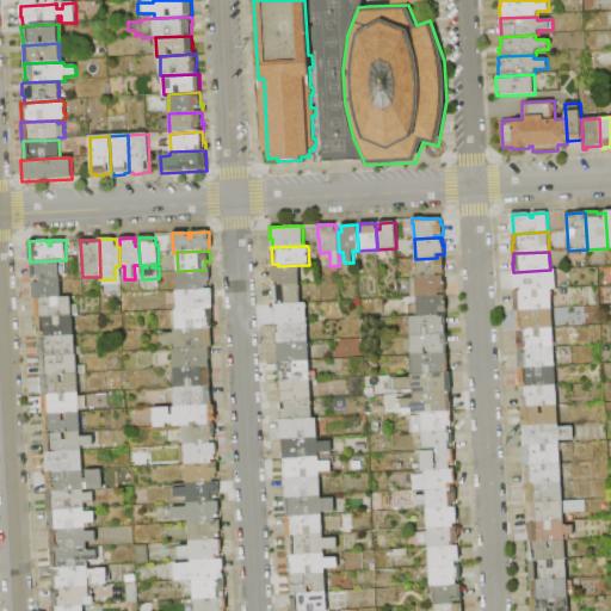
[(418,278),(417,259),(437,258),(444,258),(444,273),(437,273),(437,277),(418,278)]
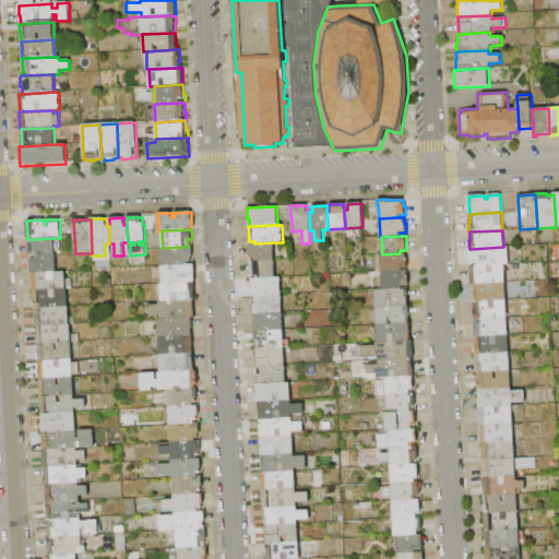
[(31,256),(31,254),(28,254),(28,244),(30,244),(30,241),(35,241),(35,239),(54,238),(55,256),(36,256),(31,256)]
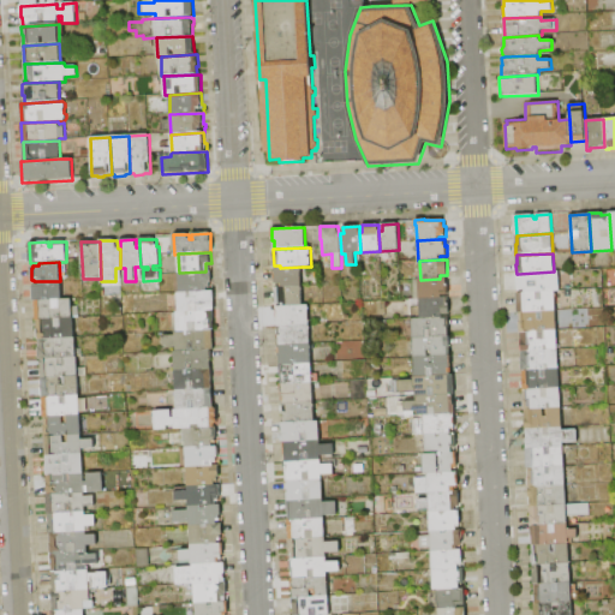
[(302,267),(302,286),(282,287),(282,285),(275,285),(275,282),(274,282),(273,270),(275,270),(275,268),(280,268),(302,267)]
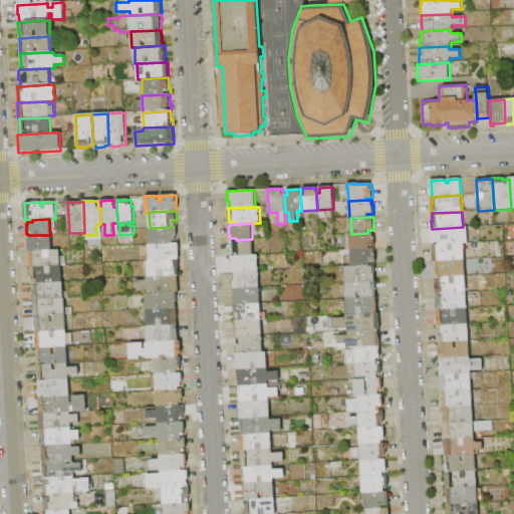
[(177,227),(178,236),(173,237),(173,243),(150,244),(150,228),(172,227),(177,227)]
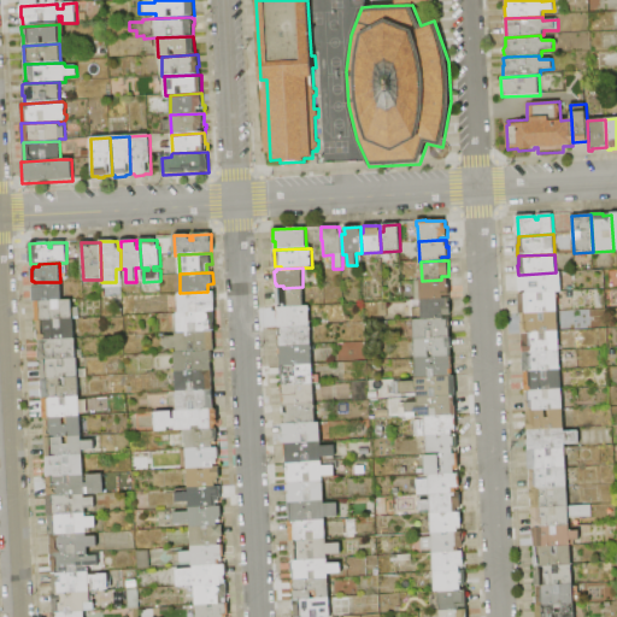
[(528,294),(527,291),(519,292),(519,275),(556,272),(560,272),(562,293),(557,293),(528,294)]
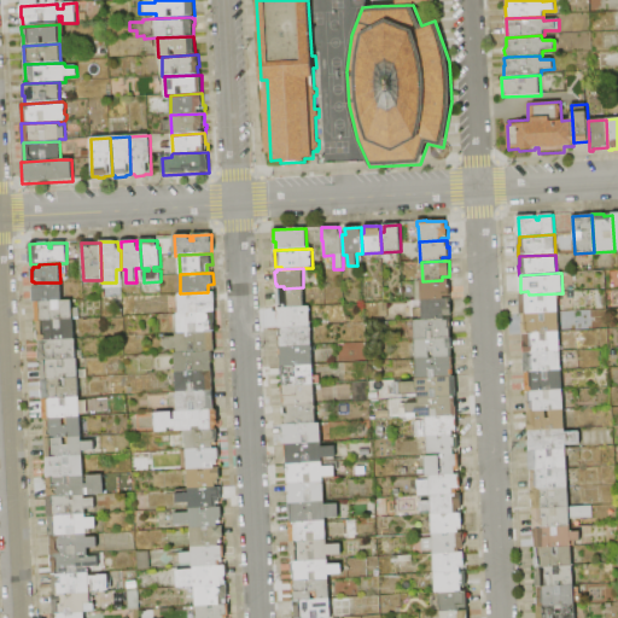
[(423,301),(421,281),(423,281),(442,280),(448,280),(449,287),(452,287),(452,296),(444,297),(444,299),(423,301)]
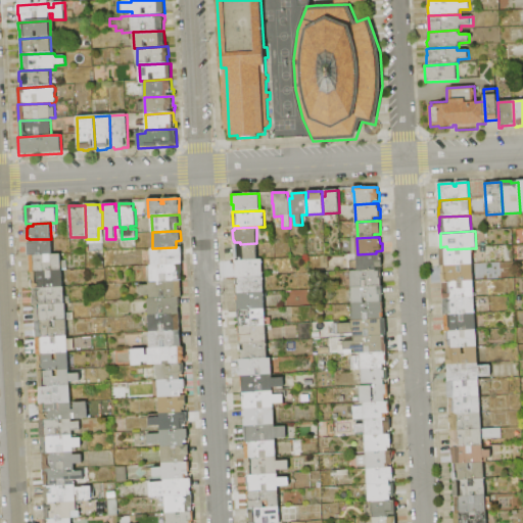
[(29,256),(28,242),(35,242),(34,239),(51,239),(52,239),(53,255),(31,256),(29,256)]
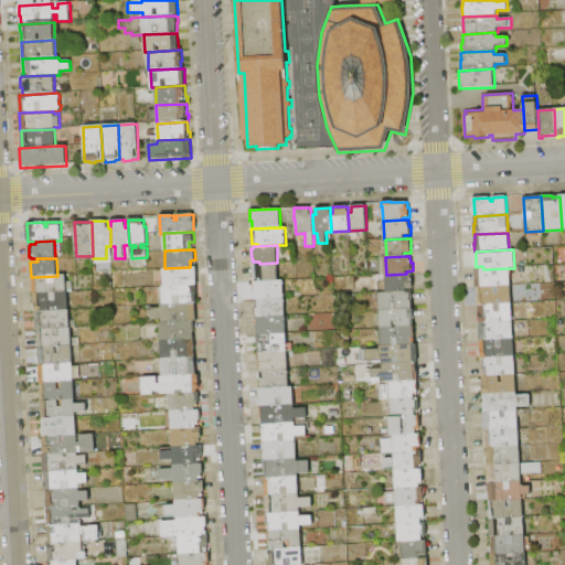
[(277,263),(278,281),(259,281),(259,279),(253,279),(253,265),(259,264),(277,263)]
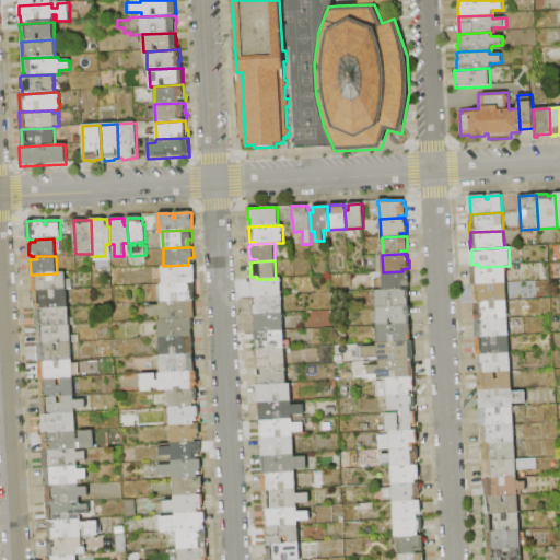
[(195,265),(196,283),(194,283),(163,284),(162,266),(163,266),(188,265),(195,265)]
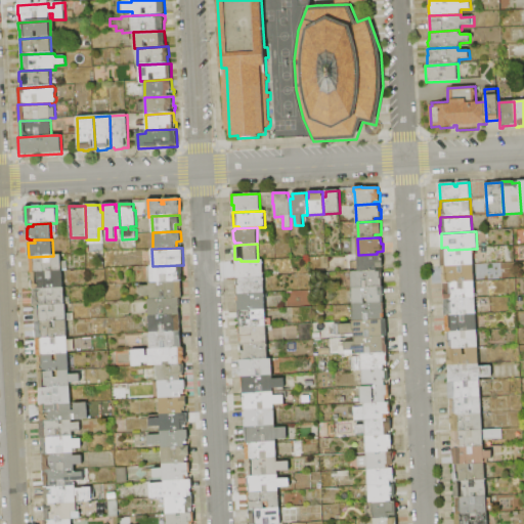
[(441,267),(440,251),(448,250),(473,249),(474,265),(443,267),(441,267)]
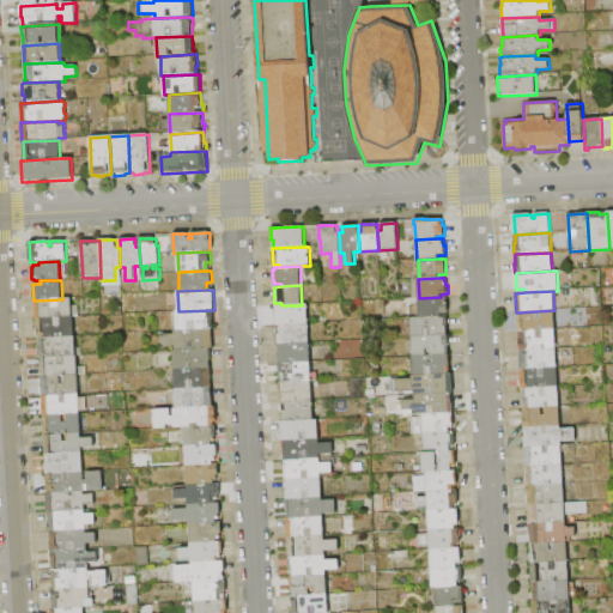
[(419,317),(419,298),(441,297),(444,297),(444,305),(449,305),(449,314),(442,314),(442,316),(419,317)]
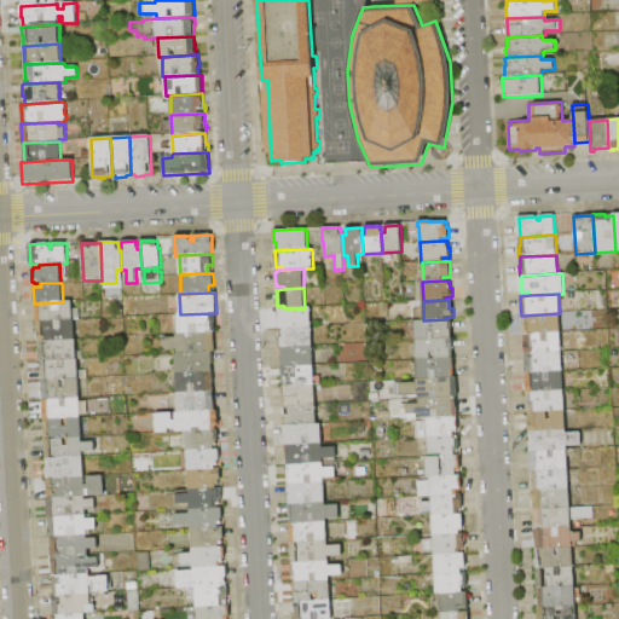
[(36,323),(36,304),(63,302),(73,301),(74,320),(38,323),(36,323)]
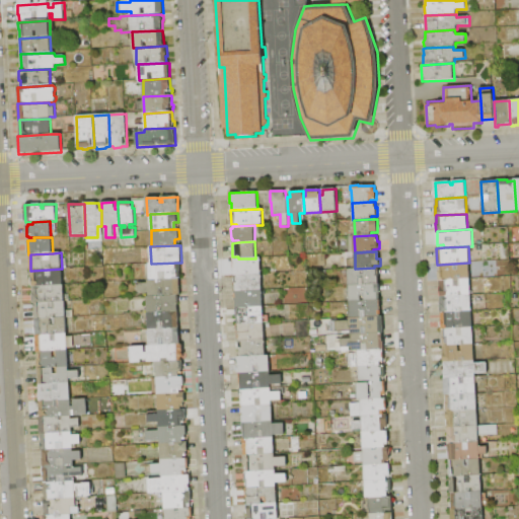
[(261,257),(262,274),(235,275),(234,269),(233,269),(232,260),(238,258),(255,258),(261,257)]
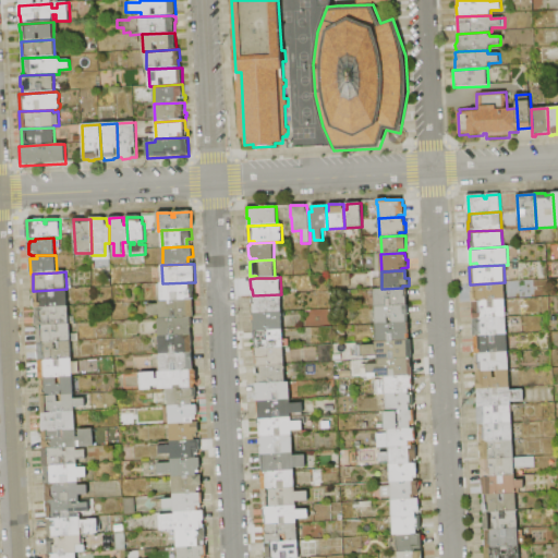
[(193,282),(194,300),(161,301),(160,284),(162,283),(193,282)]
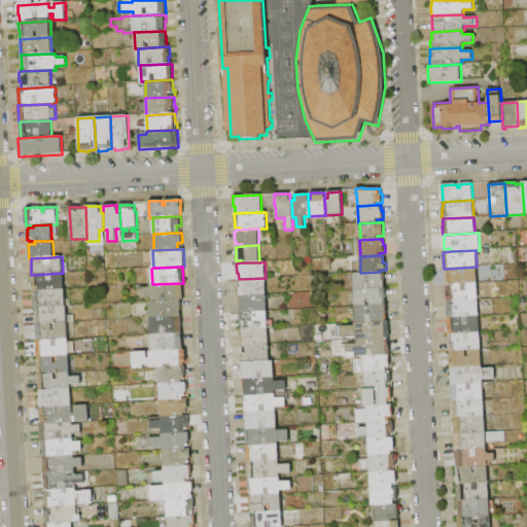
[(446,285),(445,276),(447,276),(446,269),(477,267),(478,283),(451,284),(446,285)]
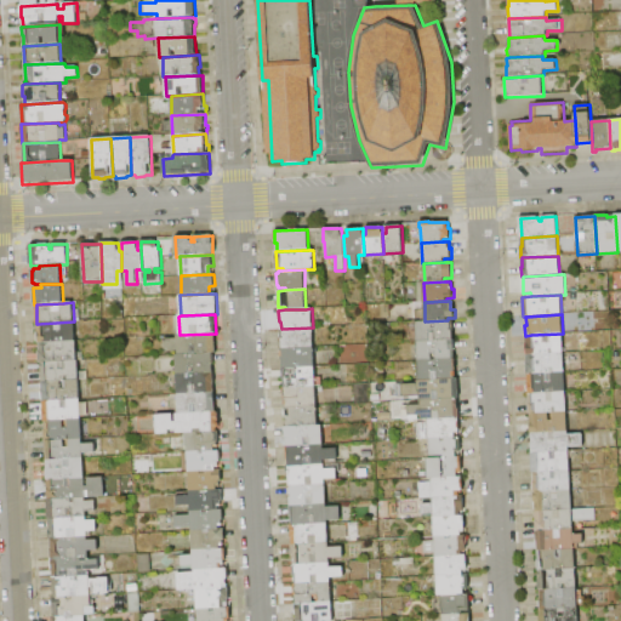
[(417,342),(416,322),(425,322),(448,320),(454,320),(454,332),(453,332),(454,340),(417,342)]
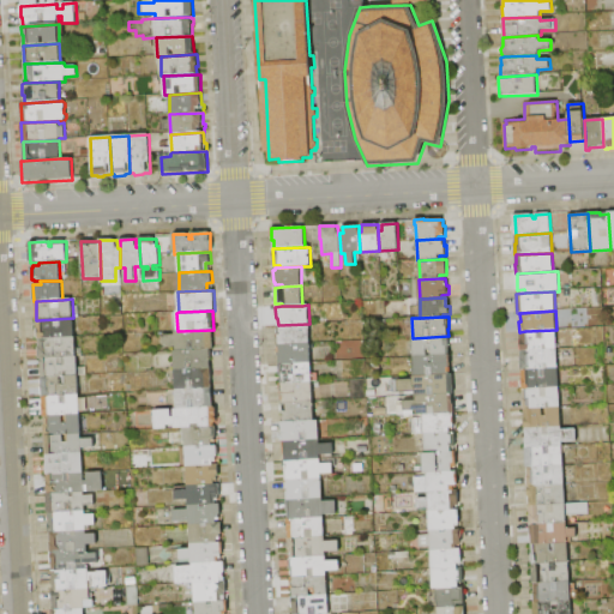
[(38,339),(37,320),(73,318),(73,338),(40,339),(38,339)]
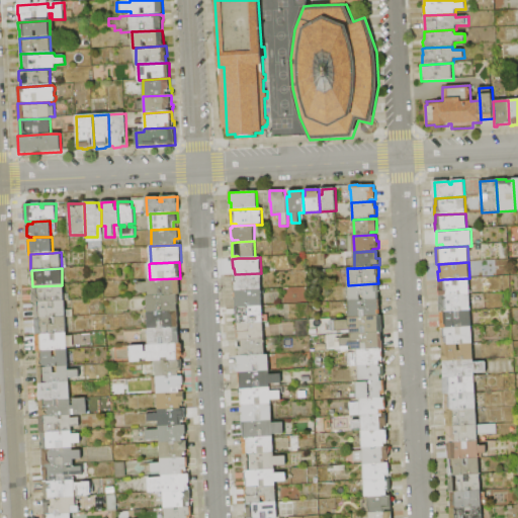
[(261,273),(262,290),(236,291),(235,284),(234,284),(233,275),(235,274),(261,273)]
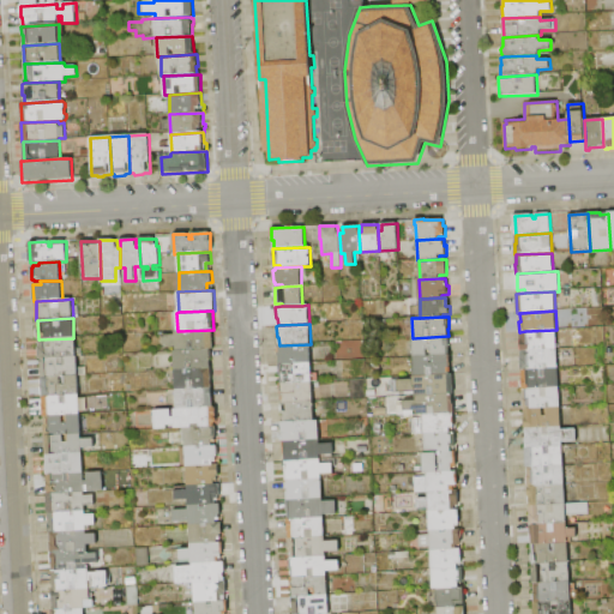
[(214,330),(215,349),(211,349),(176,351),(176,348),(163,348),(163,336),(175,335),(175,331),(178,331),(214,330)]
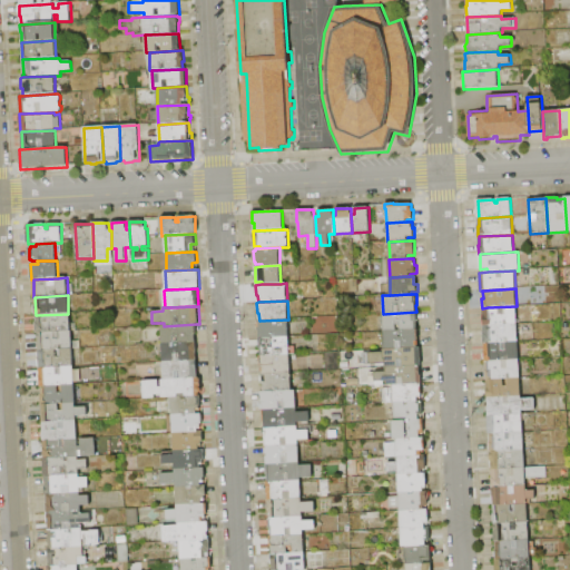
[(483,326),(483,316),(488,316),(488,307),(517,306),(518,324),(483,326)]
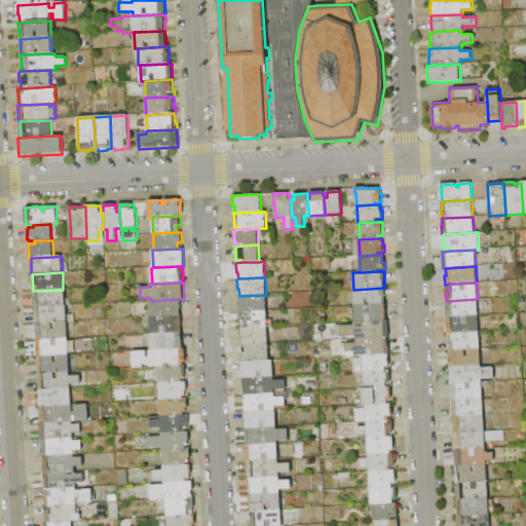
[(354,305),(353,290),(384,288),(385,288),(386,304),(370,305),(370,299),(366,299),(366,305),(354,305)]
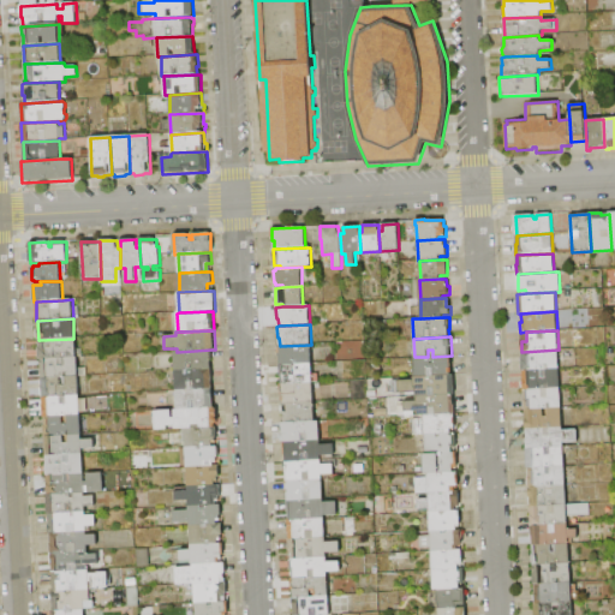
[(40,359),(40,340),(73,339),(76,338),(76,358),(65,358),(60,359),(42,359),(40,359)]
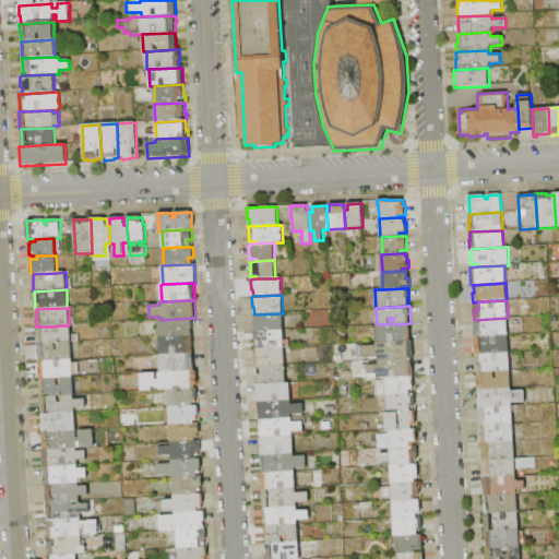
[(283,313),(284,331),(254,332),(254,324),(252,324),(252,314),(254,314),(283,313)]
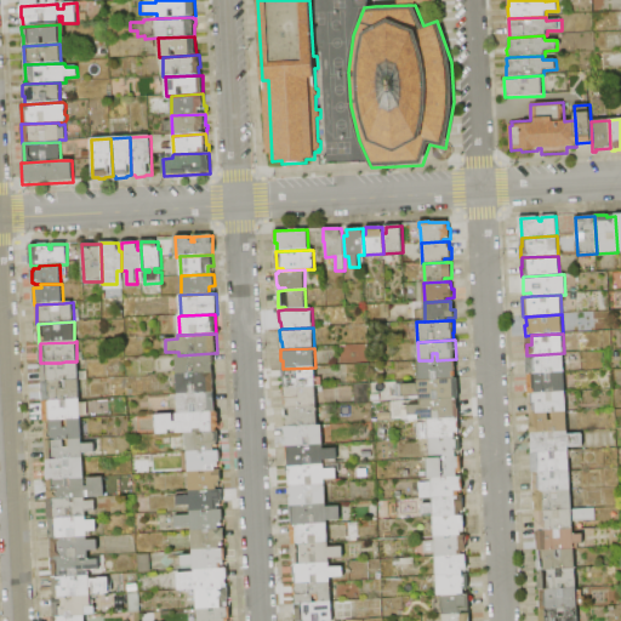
[(214,353),(215,374),(177,375),(176,355),(178,355),(214,353)]
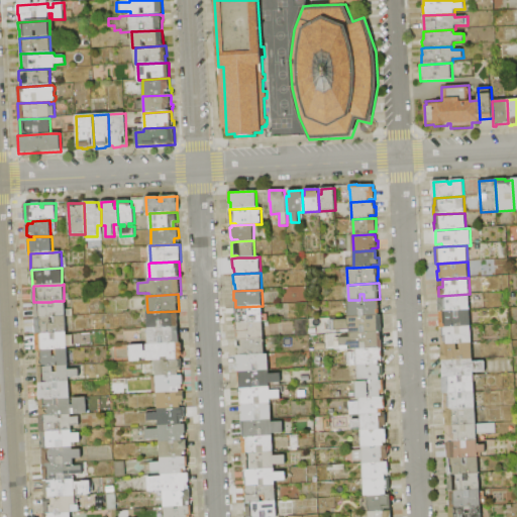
[(439,312),(438,296),(470,294),(470,311),(439,312)]
